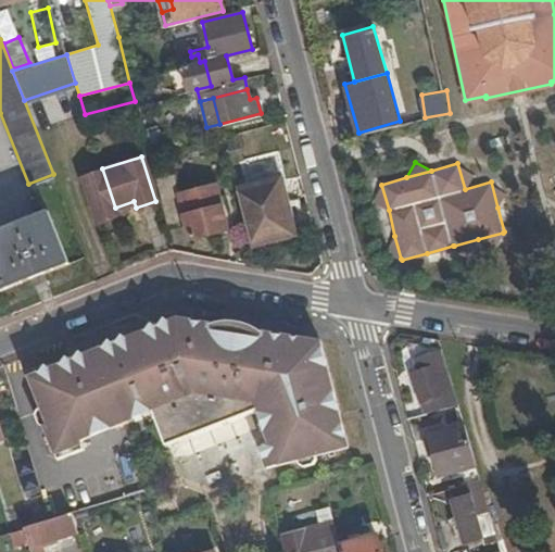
[(457,163),(465,189),(474,173),(457,163)]
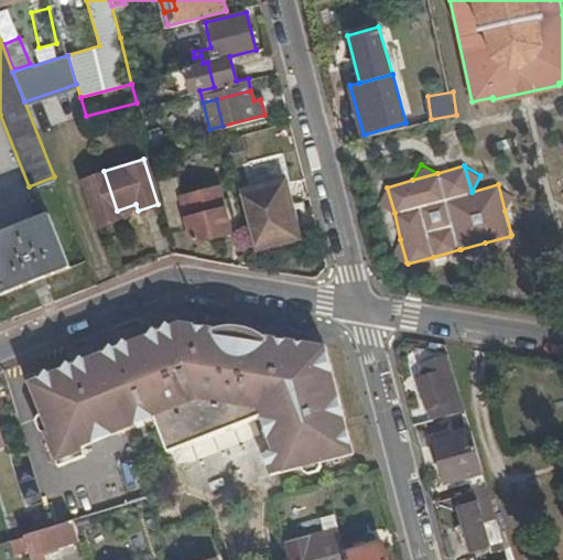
[(97,223),(118,216),(117,211),(104,171),(82,180),(97,223)]
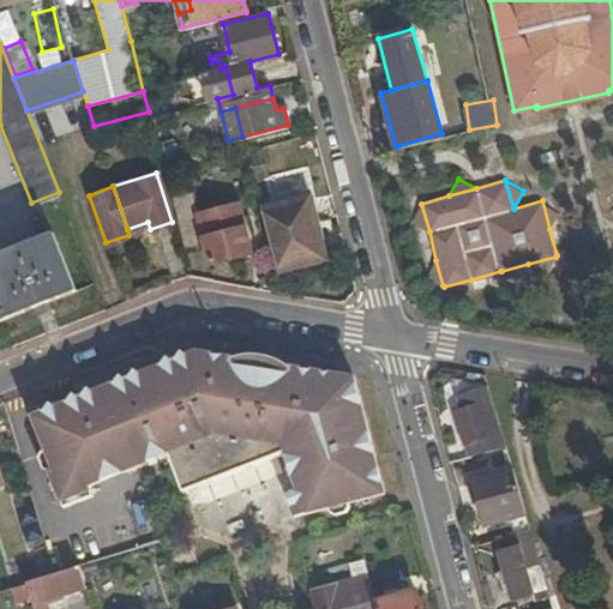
[(170,196),(184,248),(205,242),(210,261),(250,251),(236,203),(198,213),(192,190),(170,196)]
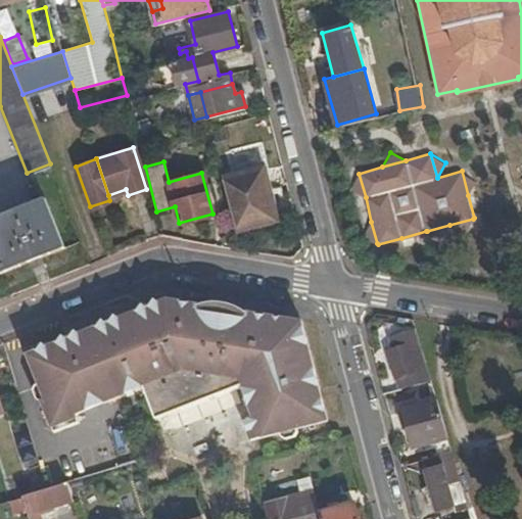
[(222,178),(235,227),(275,218),(262,168),(222,178)]
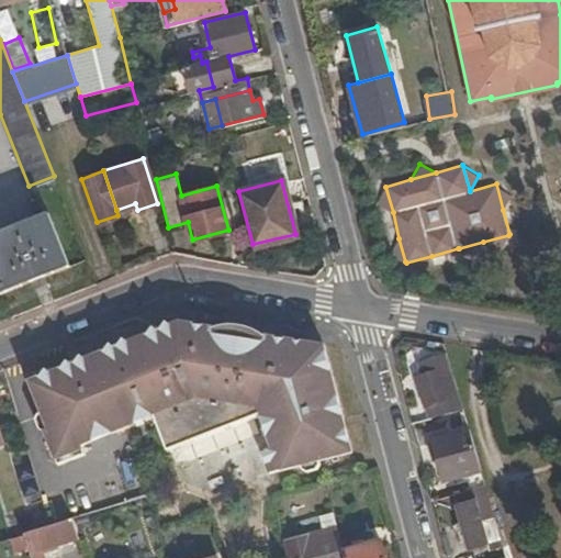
[(512,193),(496,183),(503,210),(512,193)]
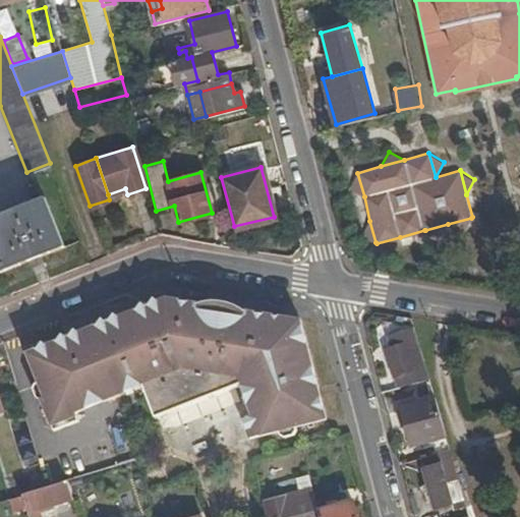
[(364,196),(357,173),(349,187),(364,196)]
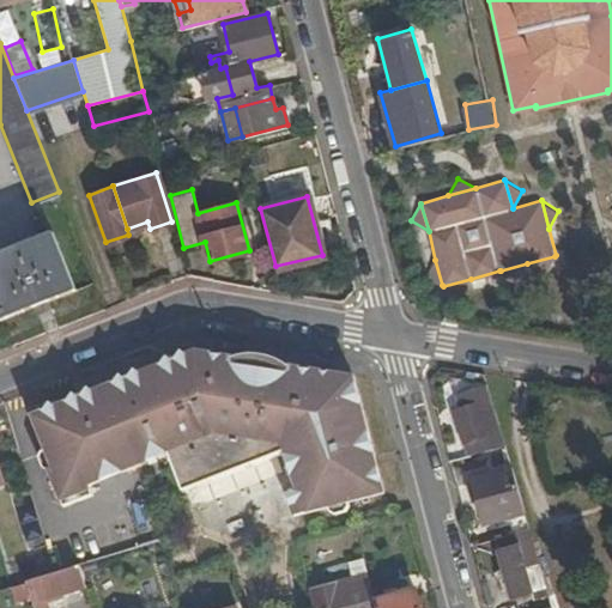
[(0,317),(76,287),(52,230),(0,250),(0,317)]
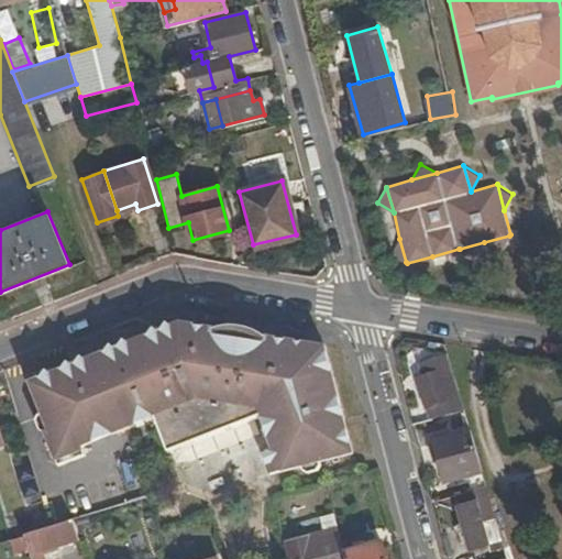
[(500,252),(509,236),(484,242),(500,252)]
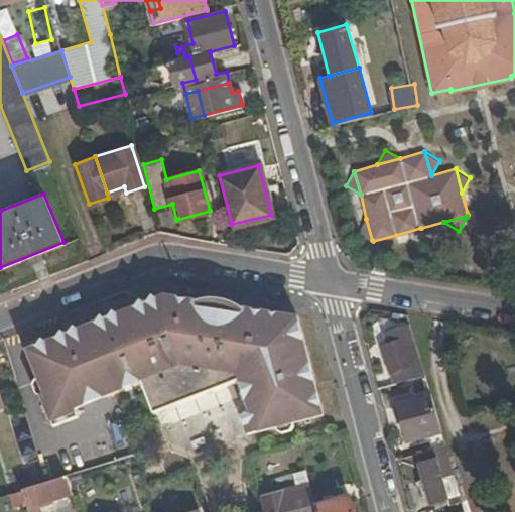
[(372,240),(366,219),(359,233),(372,240)]
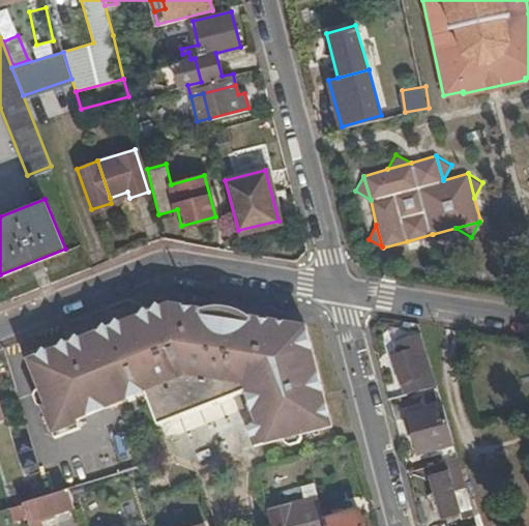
[(446,243),(456,228),(433,234),(432,234),(446,243)]
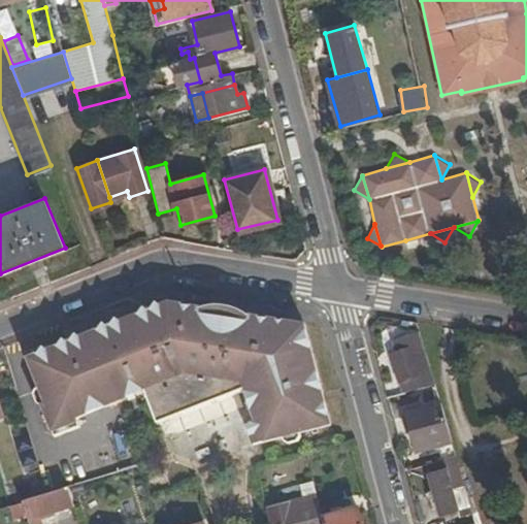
[(397,255),(405,240),(382,247),(397,255)]
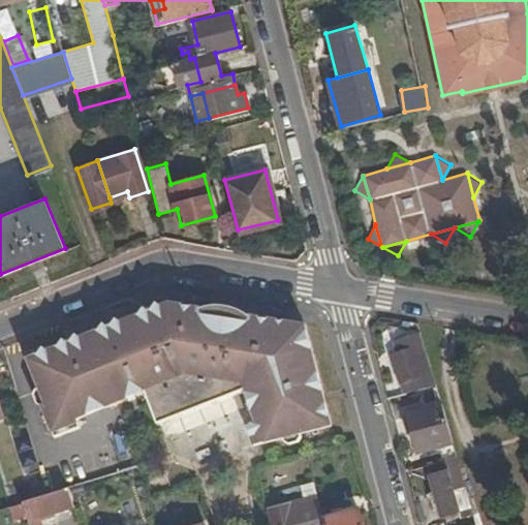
[(254,442),(332,422),(305,320),(251,313),(246,309),(237,305),(226,302),(217,301),(210,302),(202,305),(174,300),(29,358),(47,401),(42,402),(54,429),(80,420),(78,417),(146,388),(158,422),(244,388),(256,418),(247,422),(254,442)]
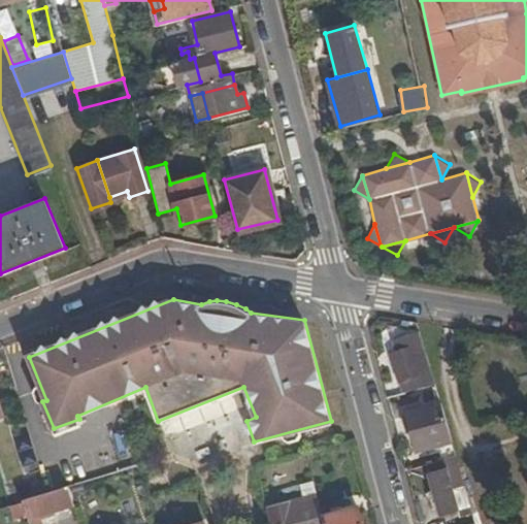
[(402,392),(433,384),(419,333),(394,340),(397,350),(391,352),(402,392)]
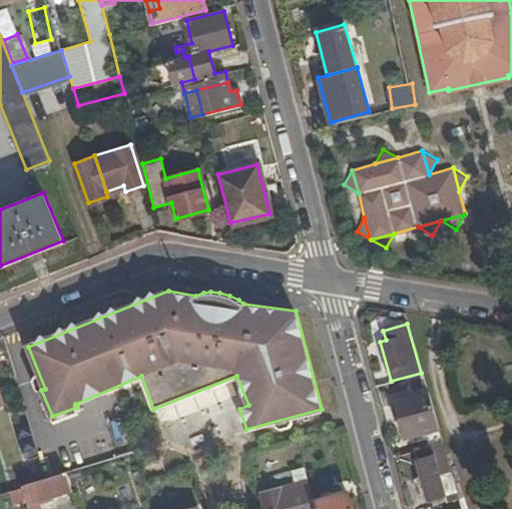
[(437,428),(427,391),(394,401),(405,436),(437,428)]
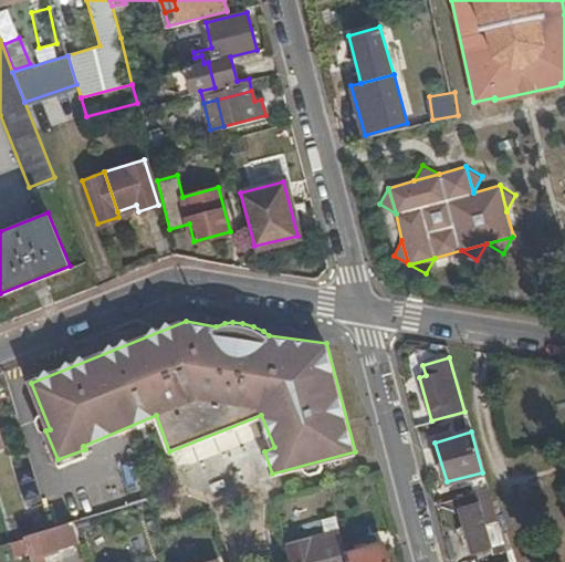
[(487,489),(456,497),(471,549),(501,541),(487,489)]
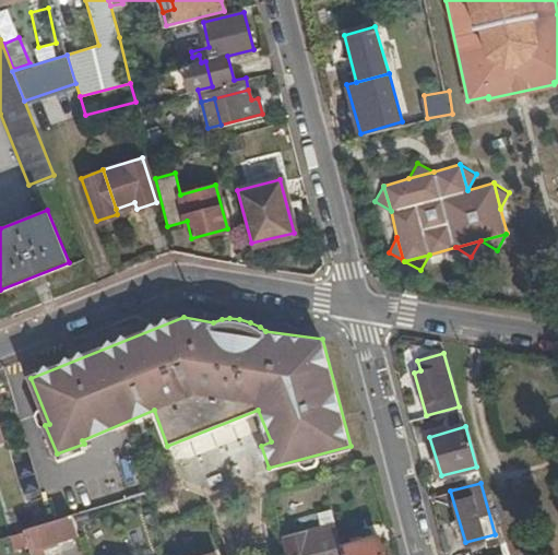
[(71,515),(49,520),(23,529),(31,554),(43,554),(40,545),(76,534),(71,515)]
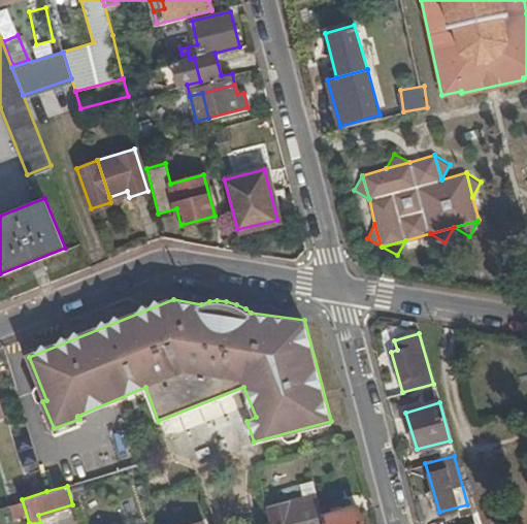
[(322,523),(315,493),(264,506),(268,523),(322,523)]
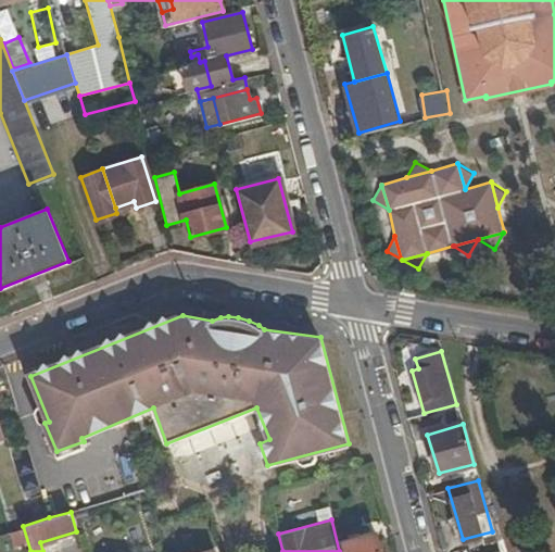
[(380,551),(376,534),(339,543),(340,551),(380,551)]
